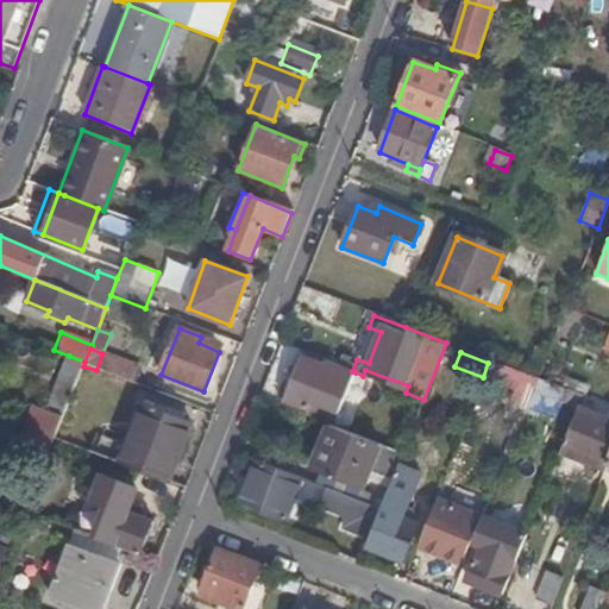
[(96,370),(130,383),(137,366),(102,353),(96,370)]
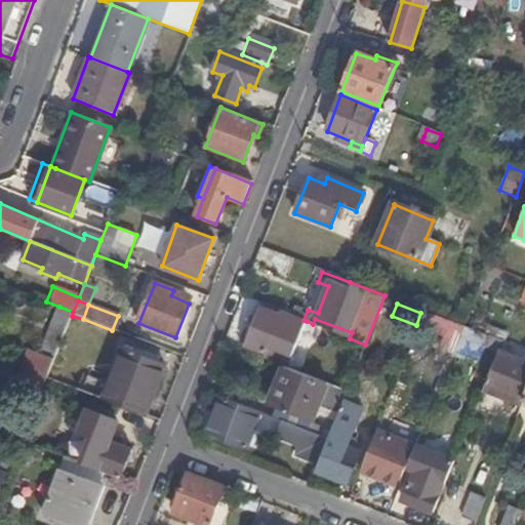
[(40,354),(54,360),(72,316),(73,312),(59,307),(40,354)]
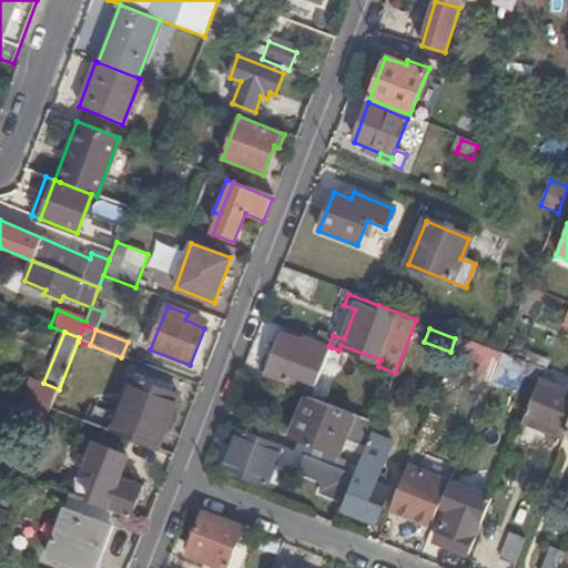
[(264,375),(285,383),(288,376),(303,340),(282,332),(274,351),(264,375)]
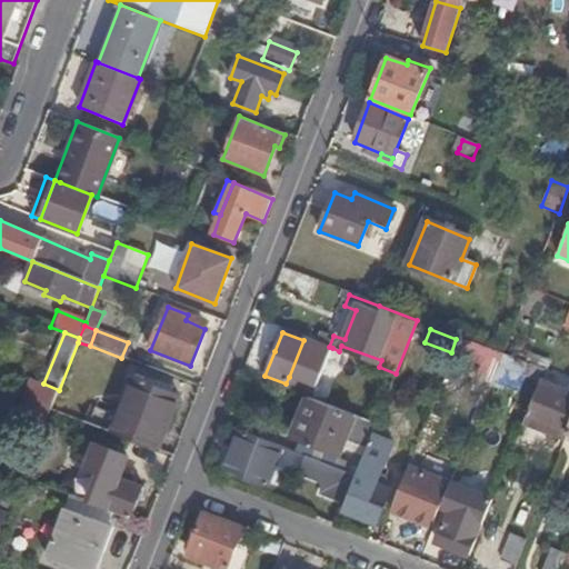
[(329,347),(307,338),(291,378),(316,388),(332,348),(329,347)]
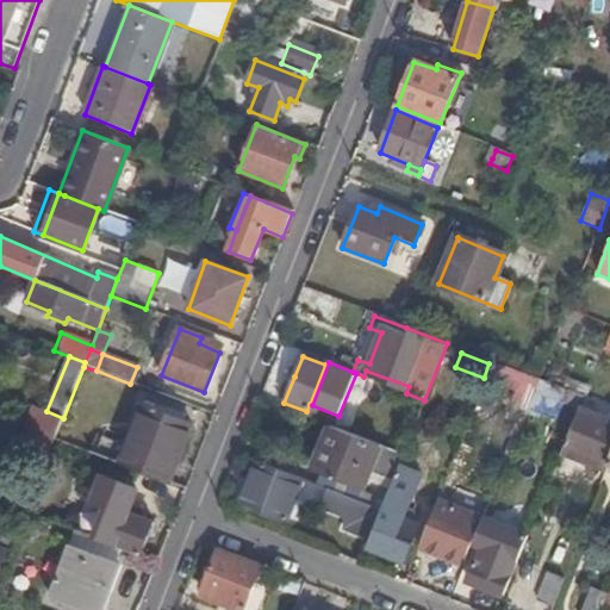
[(284,403),(294,377),(288,374),(278,399),(284,403)]
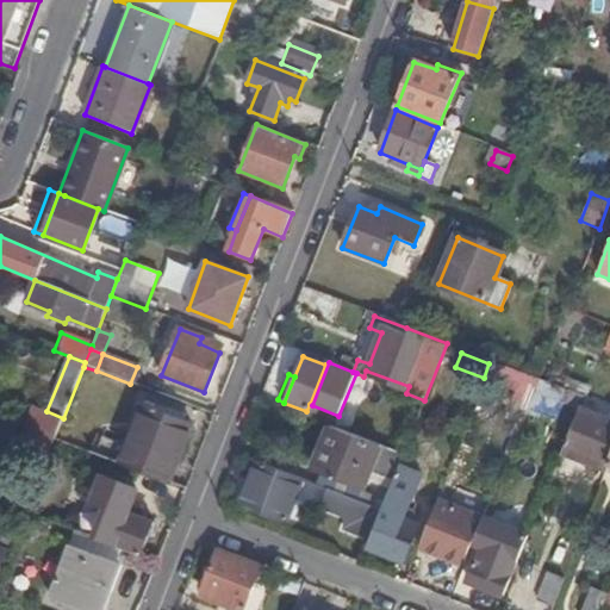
[(567,391),(539,379),(528,408),(555,419),(562,402),(567,391)]
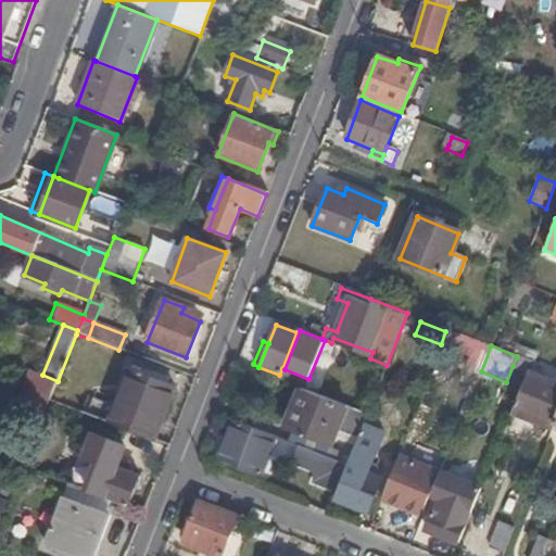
[(528,371),(532,361),(517,356),(513,366),(528,371)]
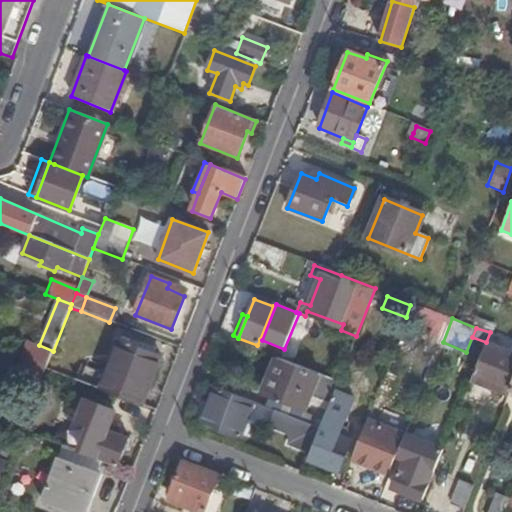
[(508,397),(511,390),(511,386),(511,357),(494,350),(500,336),(490,332),(486,342),(470,382),(474,383),(477,376),(487,380),(484,387),(508,397)]
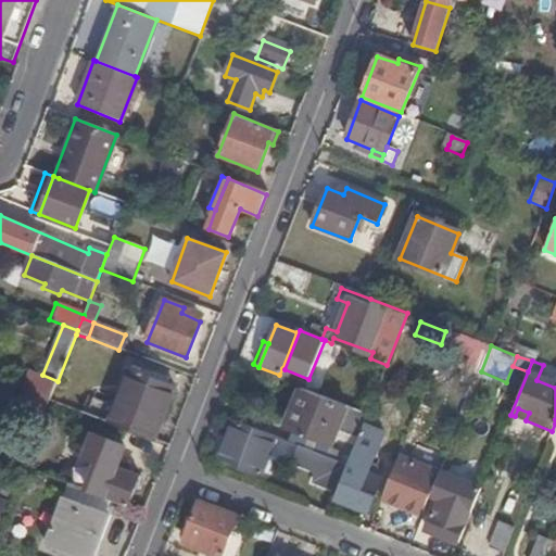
[(279,375),(277,379),(301,389),(304,391),(308,379),(285,369),(282,368),(279,375)]
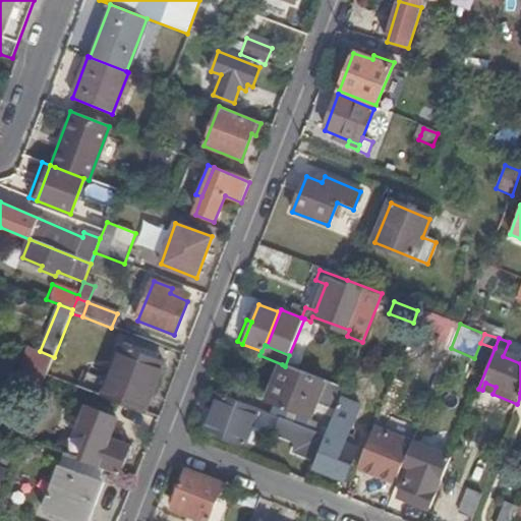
[(75,387),(143,413),(163,363),(121,347),(109,382),(81,371),(75,387)]
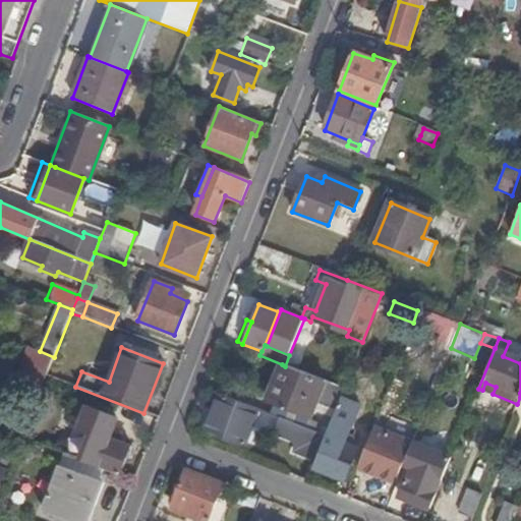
[(10,395),(35,405),(47,375),(54,357),(40,351),(29,348),(10,395)]
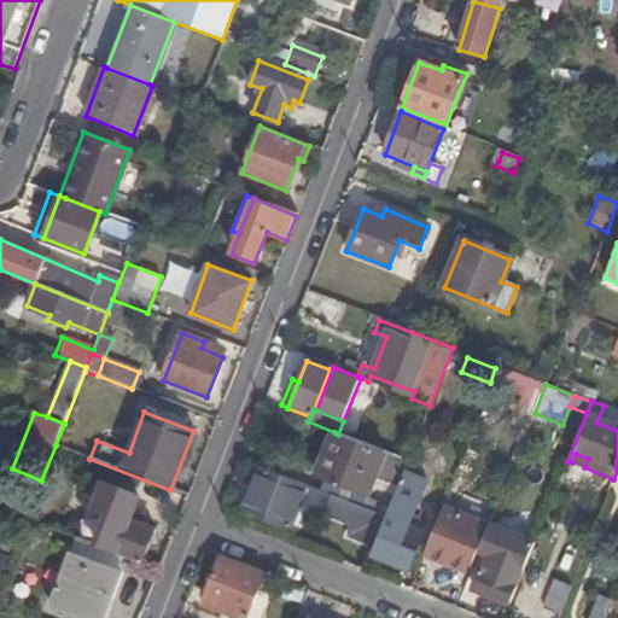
[(338,435),(334,432),(326,454),(332,458),(325,478),(368,495),(374,479),(390,485),(379,514),(386,517),(391,503),(403,472),(407,461),(338,435)]
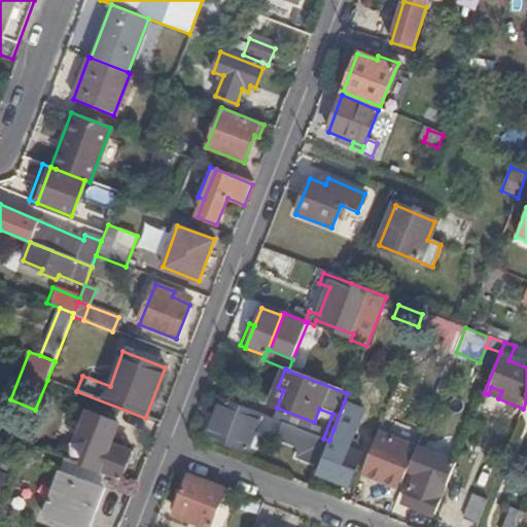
[(488,394),(498,398),(501,391),(491,387),(488,394)]
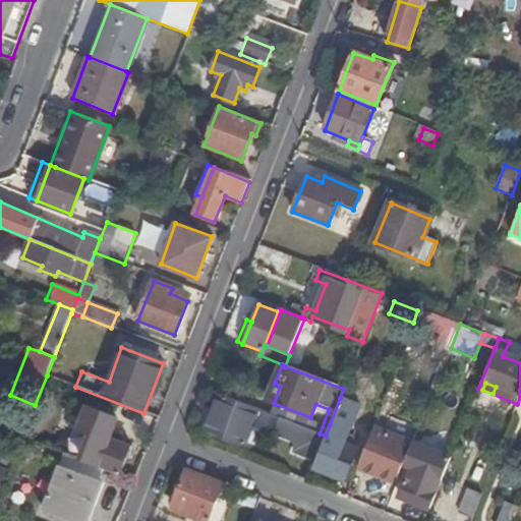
[(257,409),(218,394),(205,430),(243,446),(257,409)]
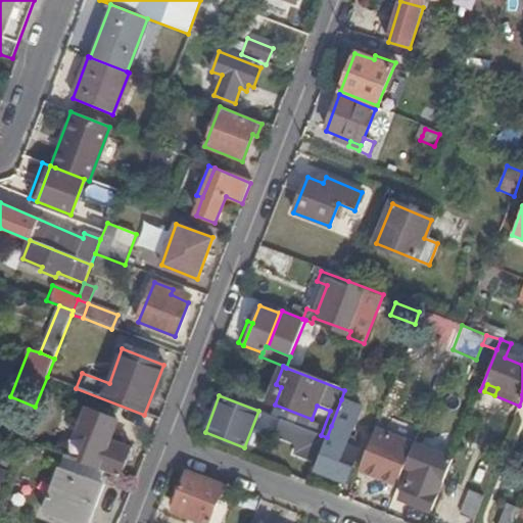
[(316,464),(314,470),(345,482),(358,450),(346,445),(361,408),(341,399),(331,426),(327,437),(316,464)]
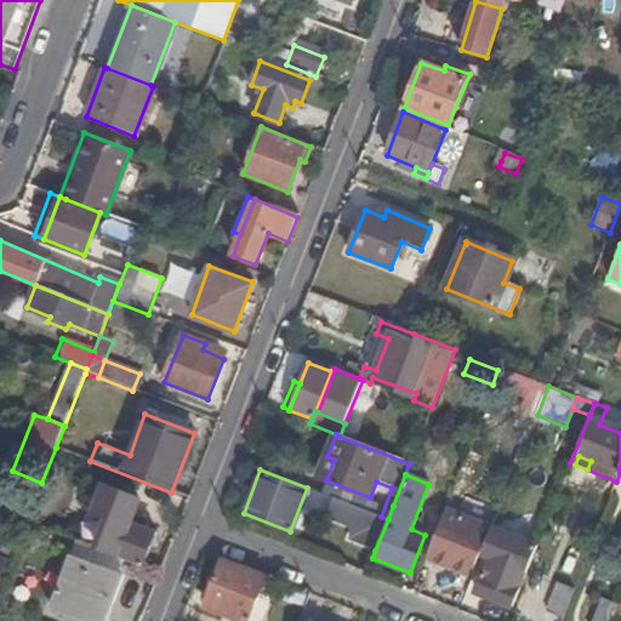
[(370,497),(326,480),(322,493),(331,497),(365,511),(370,497)]
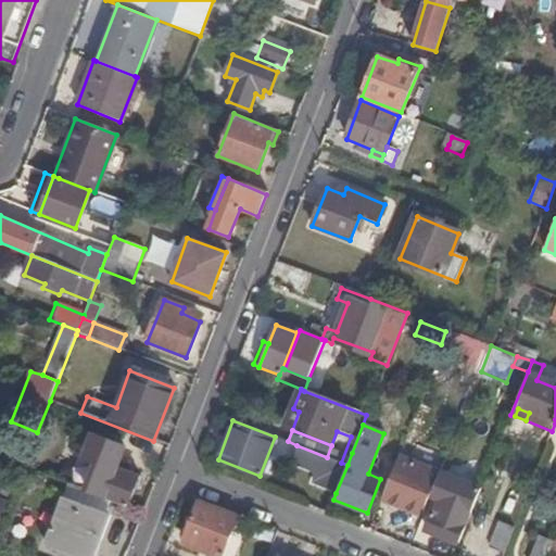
[(327,457),(341,463),(351,437),(337,431),(331,445),(327,457)]
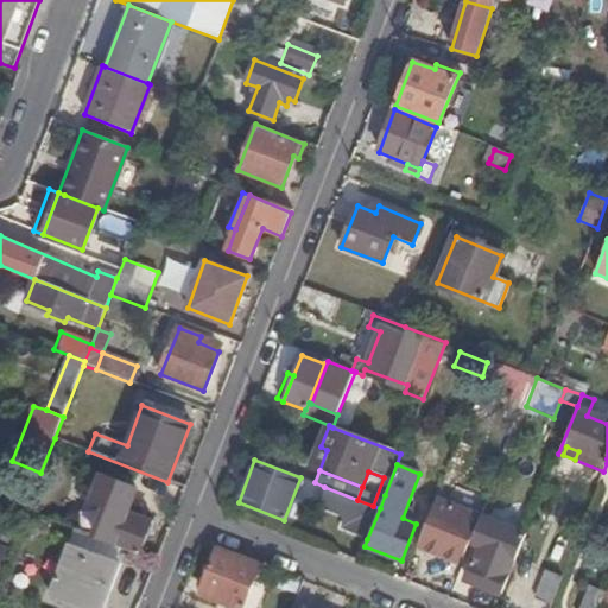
[(97,538),(140,555),(152,521),(126,512),(135,488),(103,476),(94,501),(109,507),(97,538)]
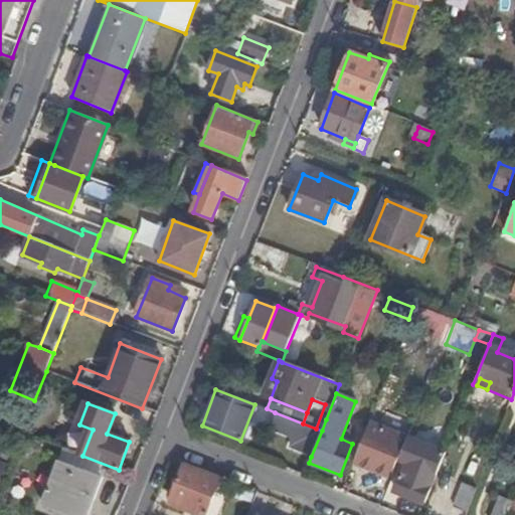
[(290,449),(311,457),(322,431),(316,428),(303,423),(275,412),(271,423),(296,435),(290,449)]
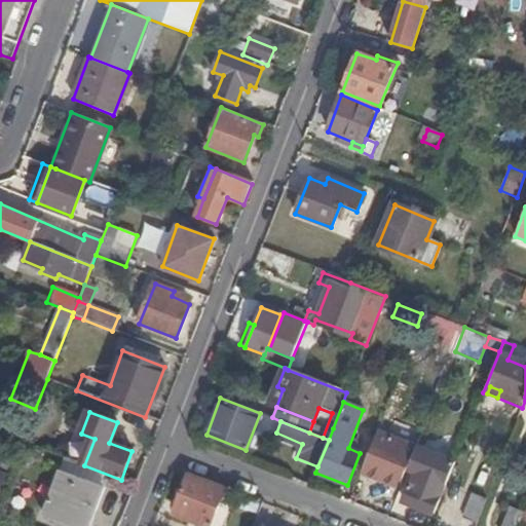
[(415,449),(416,448),(403,443),(399,455),(411,460),(415,449)]
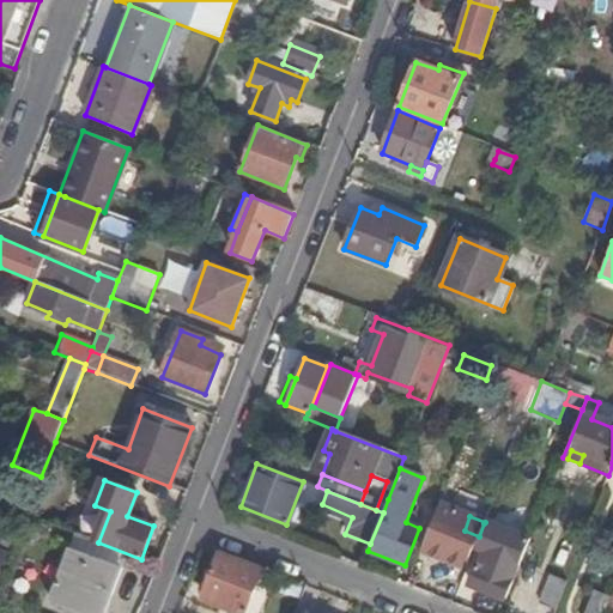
[(473,548),(474,548),(479,536),(465,530),(443,522),(438,535),(435,534),(428,554),(465,569),(473,548)]
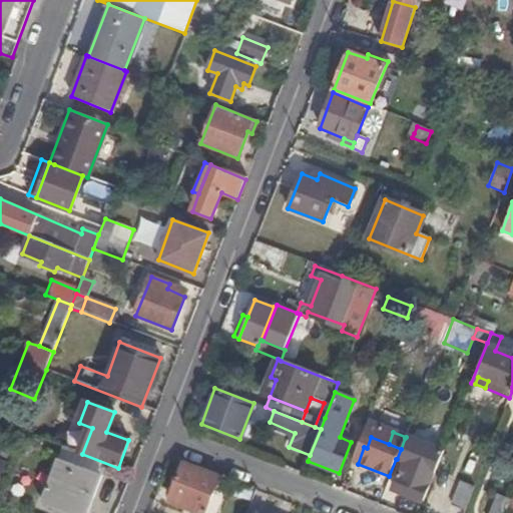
[(397,459),(397,460),(404,463),(393,490),(423,502),(442,452),(406,437),(405,438),(401,449),(397,459)]
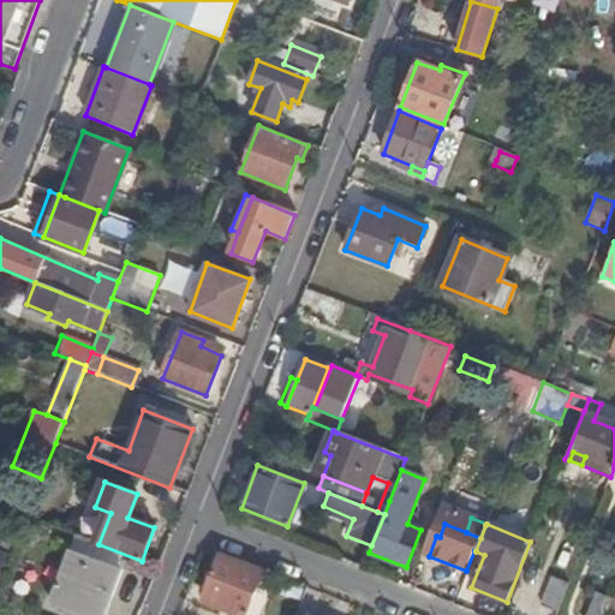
[(51,602),(82,614),(97,614),(117,568),(69,550),(51,602)]
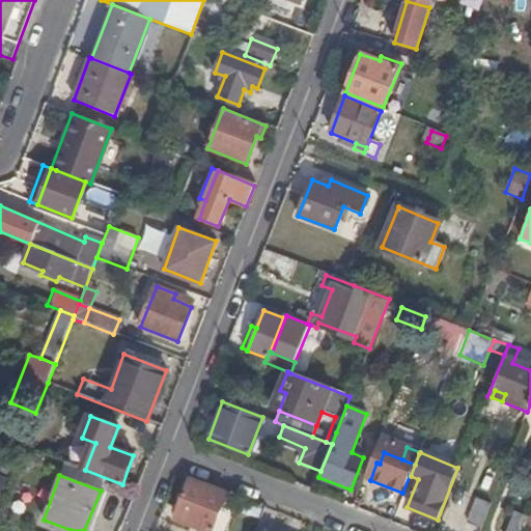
[(225,494),(191,479),(174,519),(204,530),(216,530),(217,530),(213,529),(218,513),(225,494)]
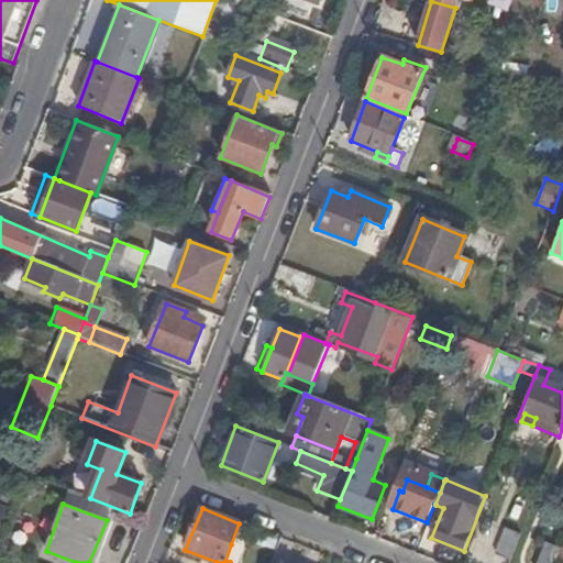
[(496,555),(508,561),(519,534),(506,529),(496,555)]
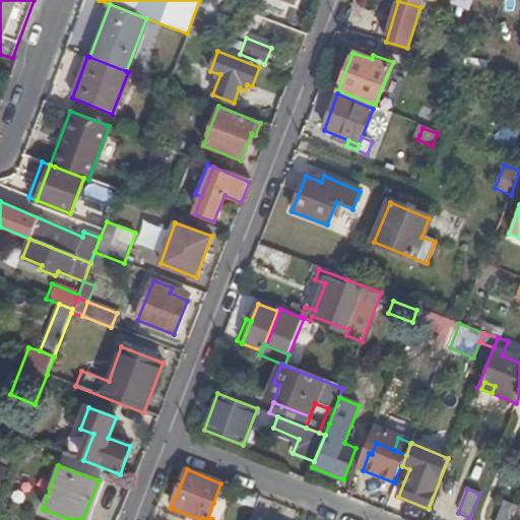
[(496,519),(512,519),(518,508),(503,502),(496,519)]
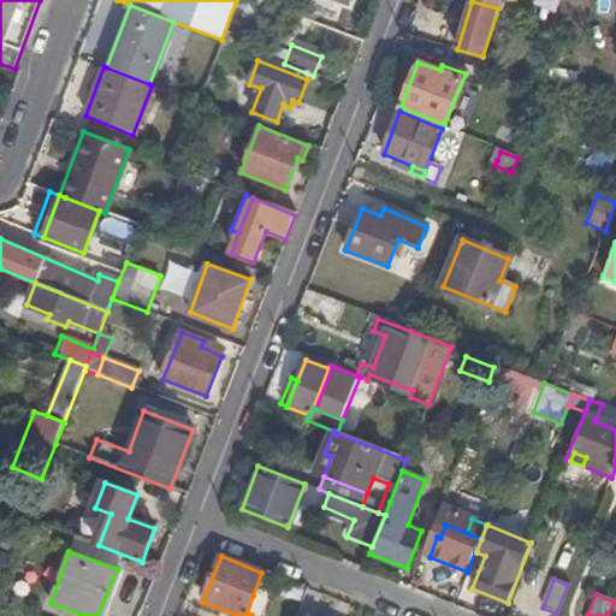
[(247,614),(252,615),(260,597),(253,596),(247,614)]
